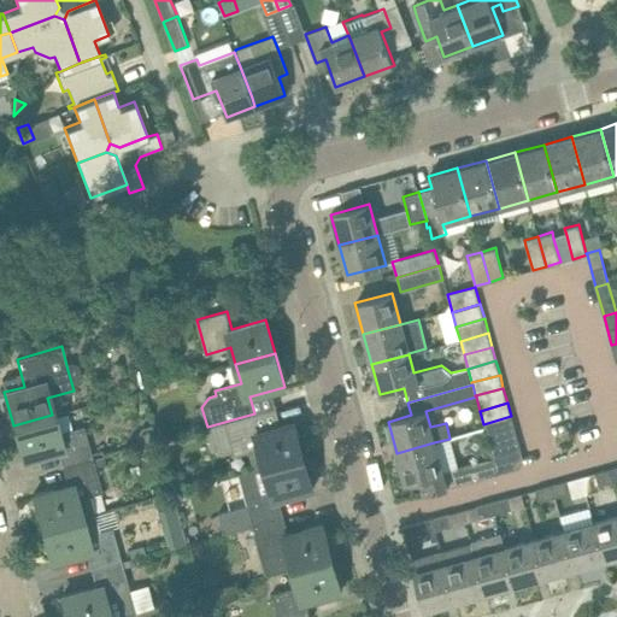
[(222,454),(231,452),(233,456),(259,448),(264,465),(304,454),(303,453),(300,453),(295,438),(299,438),(294,422),(259,432),(254,413),(207,427),(213,448),(222,454)]
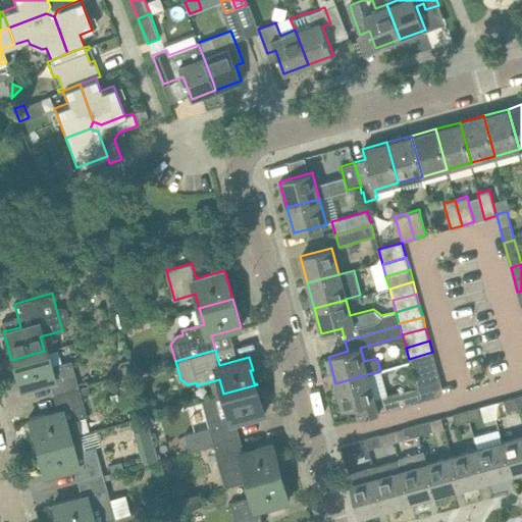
[(11,360),(19,388),(49,380),(53,396),(77,388),(70,361),(48,367),(44,351),(11,360)]
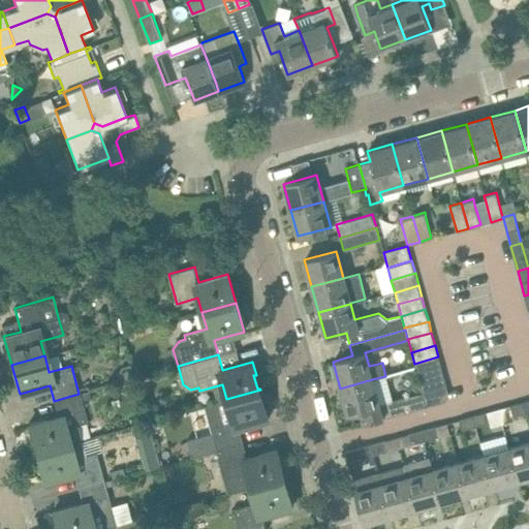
[(417,375),(441,369),(438,356),(414,364),(417,375)]
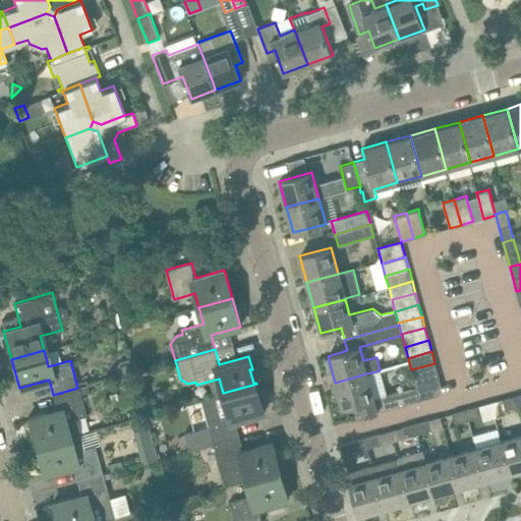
[(130,370),(127,359),(119,362),(117,366),(119,374),(130,370)]
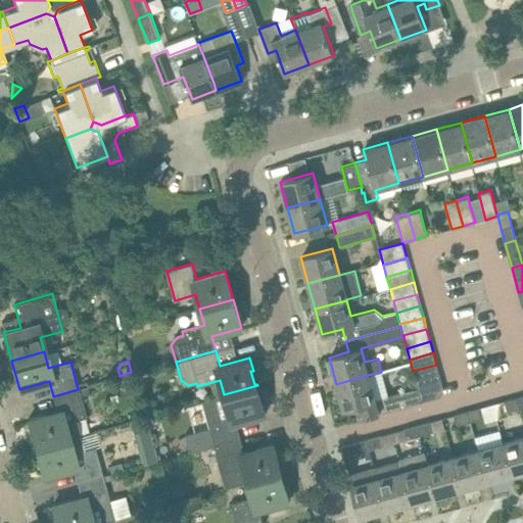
[(418,388),(441,382),(436,365),(413,371),(418,388)]
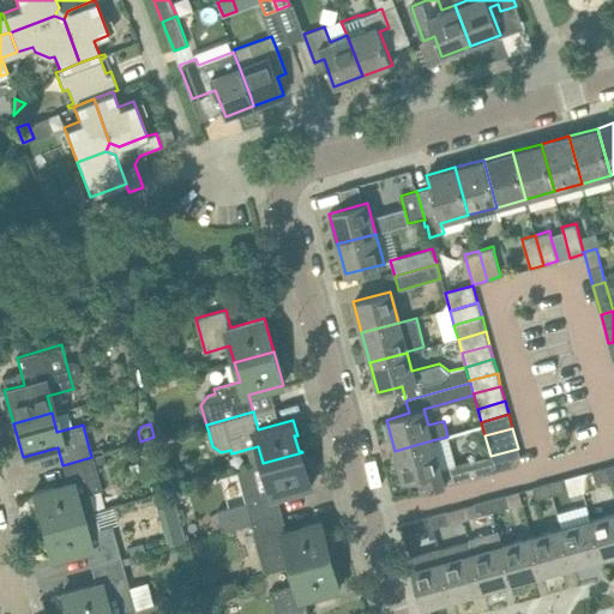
[(403,481),(417,476),(422,491),(494,471),(491,456),(440,470),(432,440),(395,451),(403,481)]
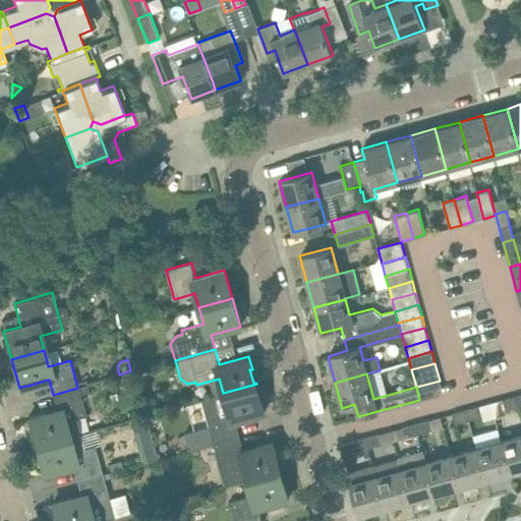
[(256,384),(223,393),(227,409),(205,415),(213,444),(239,437),(235,421),(264,412),(261,399),(257,400),(254,387),(256,386),(256,384)]
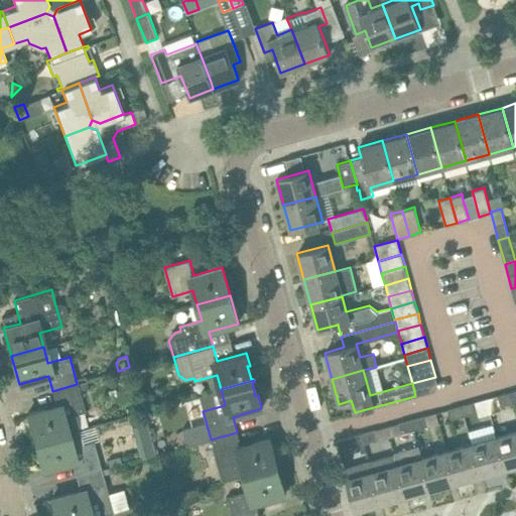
[(77,384),(52,391),(55,405),(27,413),(35,441),(80,429),(76,414),(85,412),(77,384)]
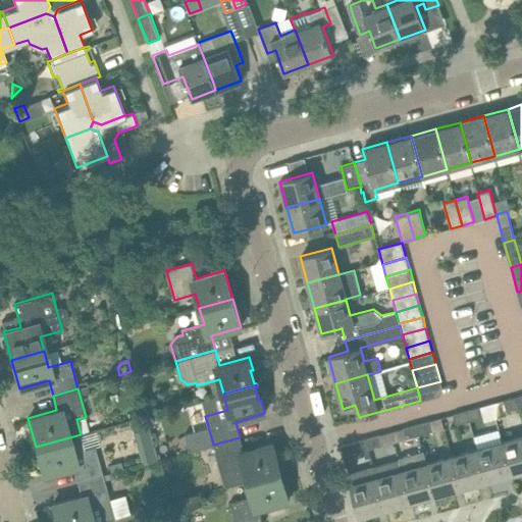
[(519,407),(516,396),(503,400),(506,410),(519,407)]
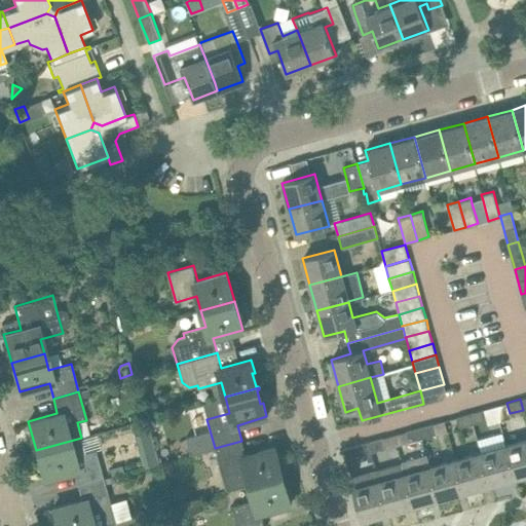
[(473,424),(497,417),(495,406),(470,413),(473,424)]
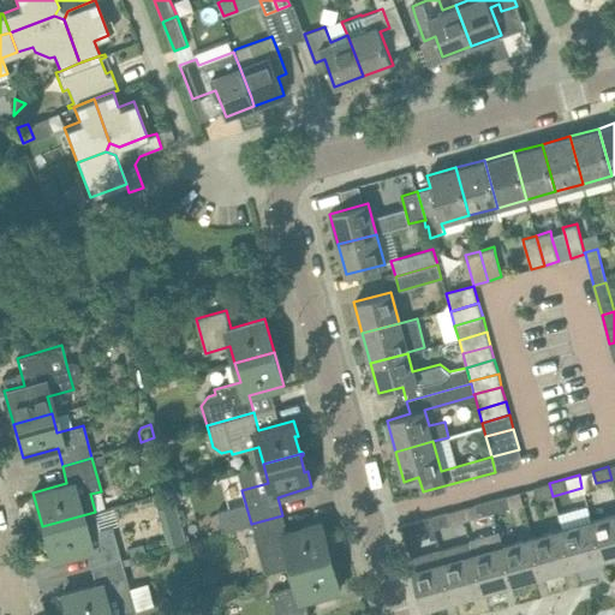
[(553,496),(549,483),(533,488),(537,500),(553,496)]
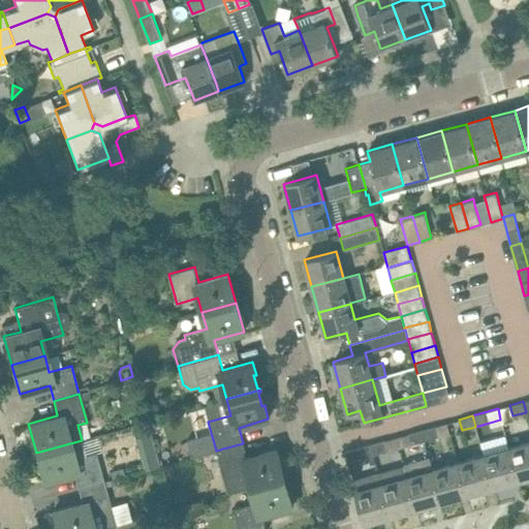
[(424,440),(438,436),(435,426),(421,430),(424,440)]
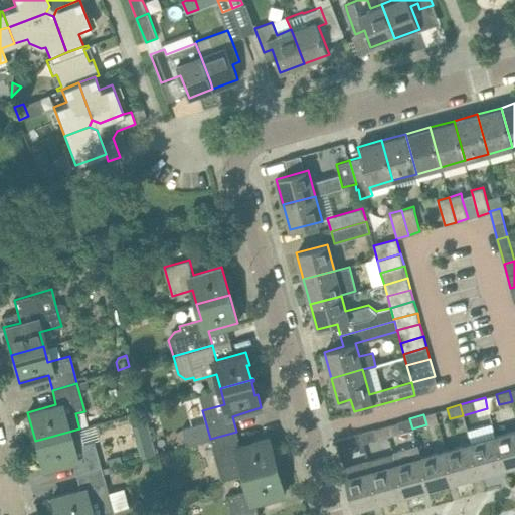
[(412,428),(409,418),(397,421),(400,433),(412,428)]
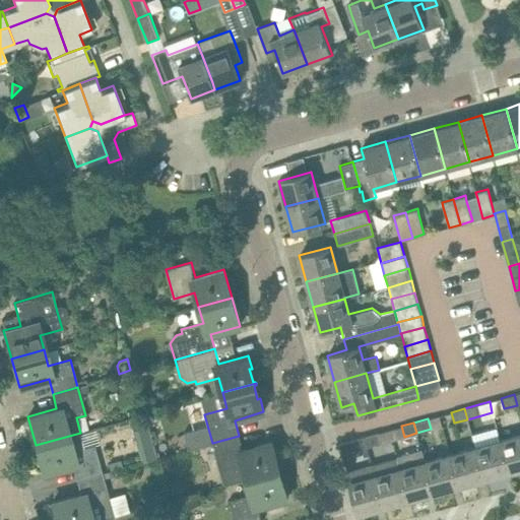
[(135,431),(145,459),(159,454),(148,426),(135,431)]
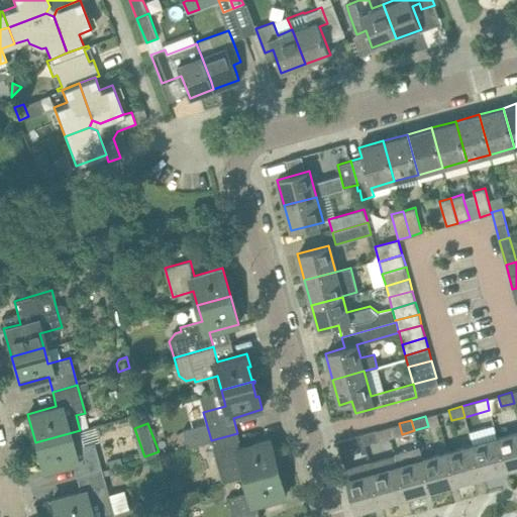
[(366,444),(389,437),(386,427),(363,433),(366,444)]
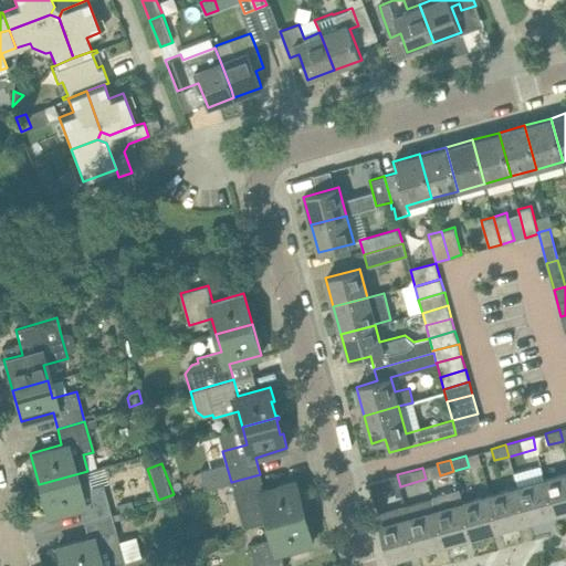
[(39,484),(46,515),(79,506),(83,523),(111,515),(108,509),(102,484),(92,488),(87,471),(39,484)]
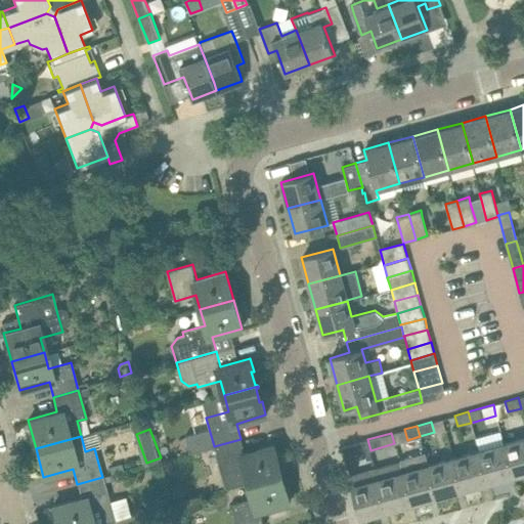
[(523,472),(523,437),(504,443),(513,476),(523,472)]
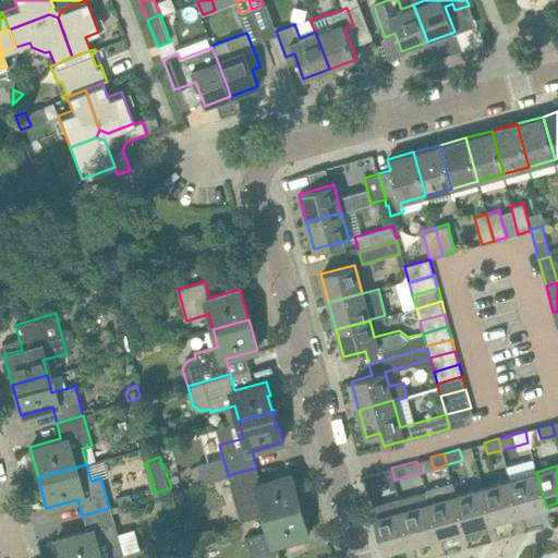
[(256,468),(228,475),(241,520),(265,513),(300,504),(300,501),(296,502),(293,488),(295,488),(291,473),(261,482),(256,468)]
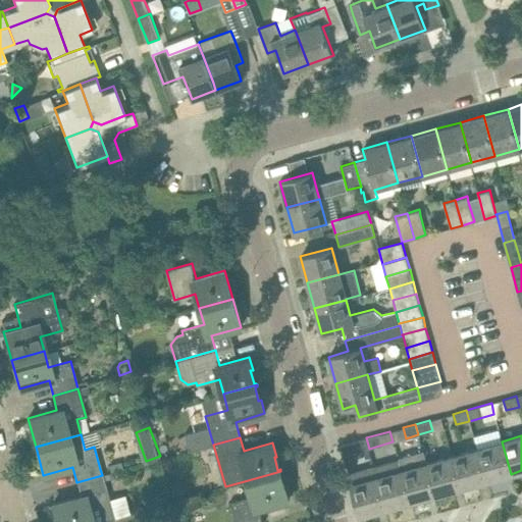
[(369,449),(366,437),(341,445),(344,456),(369,449)]
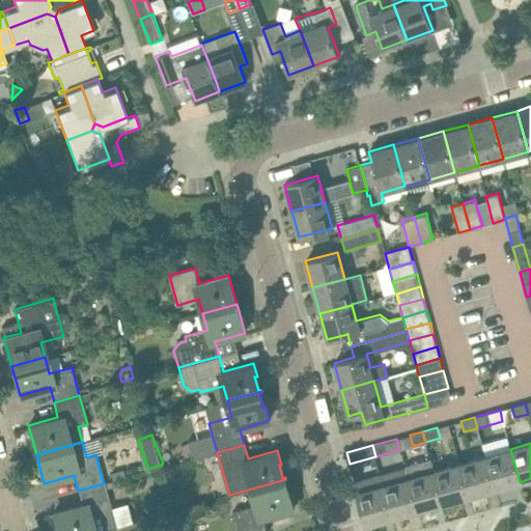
[(520,482),(510,449),(484,456),(494,490),(520,482)]
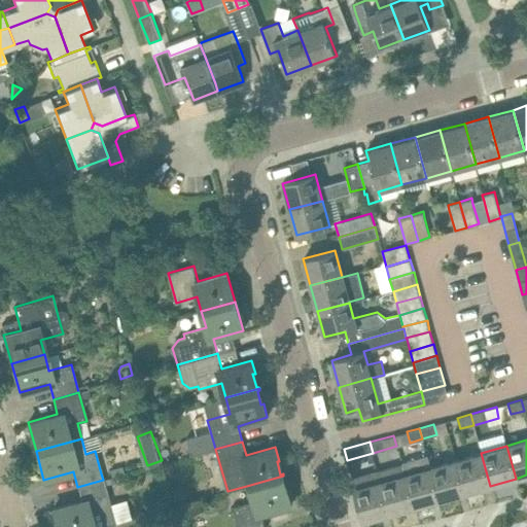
[(490,486),(481,453),(455,460),(464,492),(490,486)]
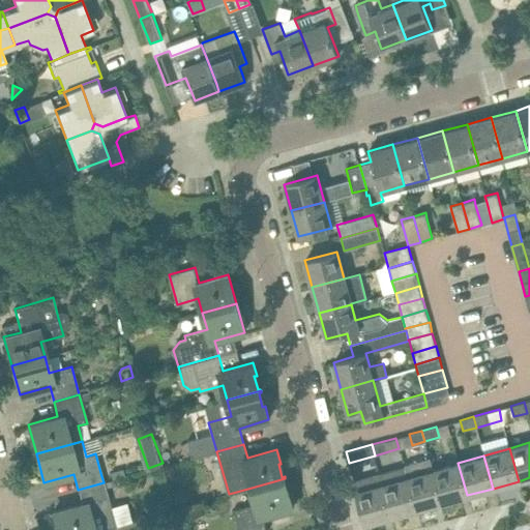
[(442,502),(433,469),(430,458),(405,465),(417,509),(442,502)]
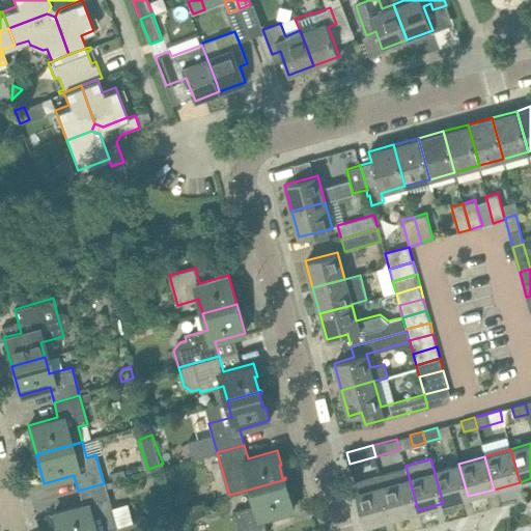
[(468,496),(458,464),(434,470),(443,503),(468,496)]
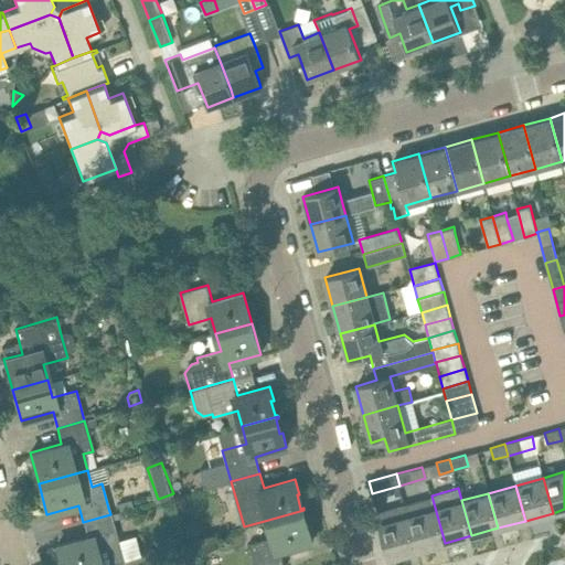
[(445,543),(432,496),(404,503),(417,551),(445,543)]
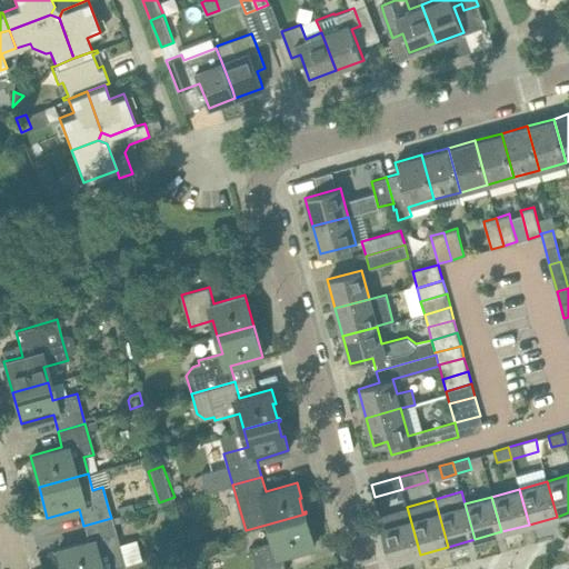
[(120,516),(127,513),(132,512),(130,506),(118,509),(120,516)]
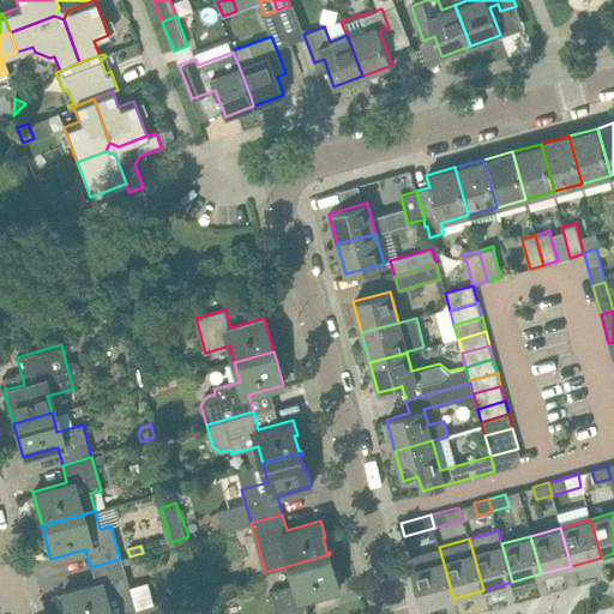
[(453,599),(439,547),(409,555),(423,607),(453,599)]
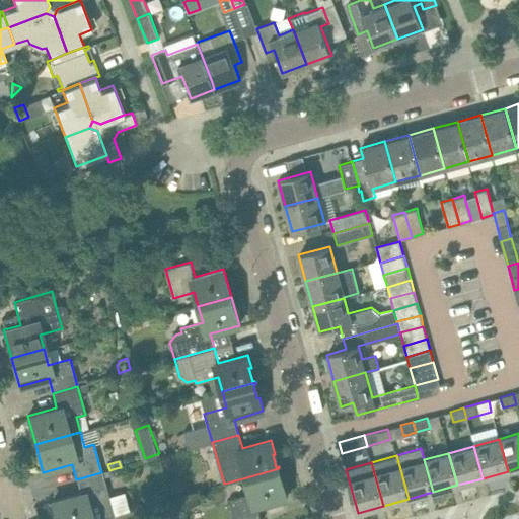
[(101,472),(76,479),(80,494),(52,502),(56,518),(99,518),(113,516),(102,477),(118,473),(116,468),(109,470),(101,472)]
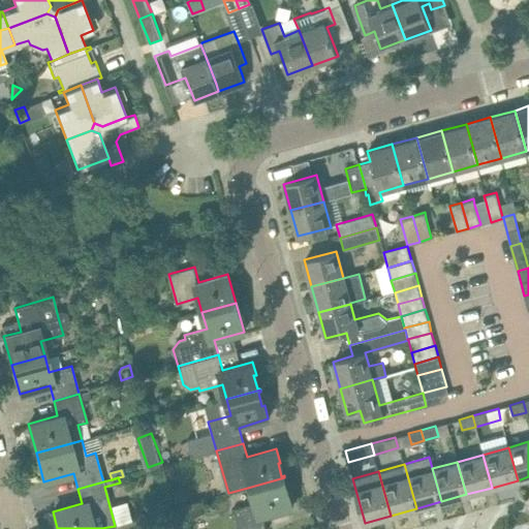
[(284,477),(251,487),(255,502),(234,508),(239,528),(267,528),(262,515),(292,506),(288,493),(286,494),(282,480),(285,479),(284,477)]
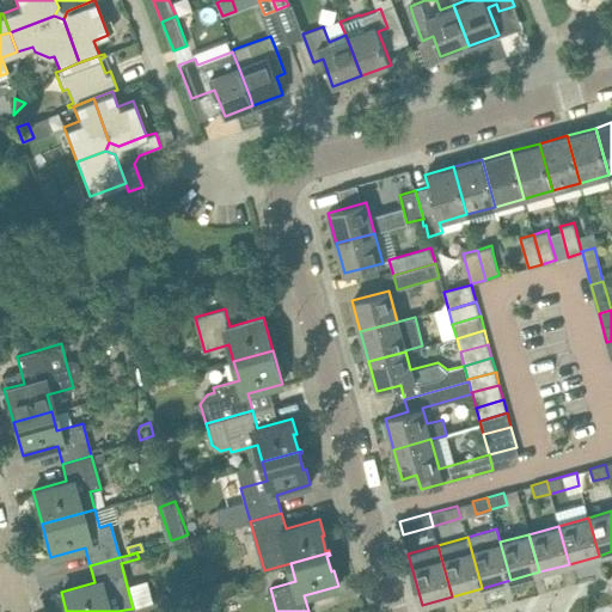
[(187,611),(206,611),(203,601),(185,606),(187,611)]
